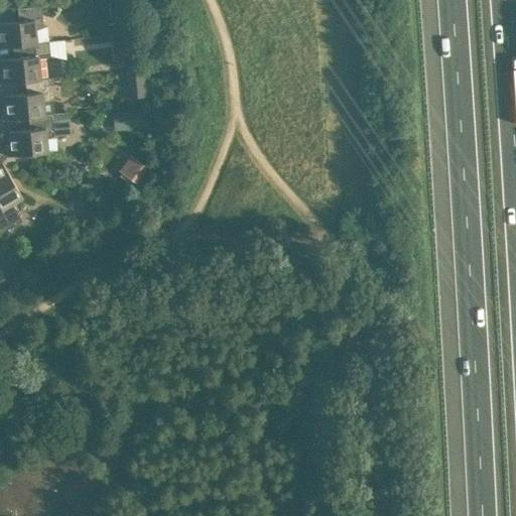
[(131,15),(129,0),(125,0),(122,0),(114,1),(116,17),(131,15)]
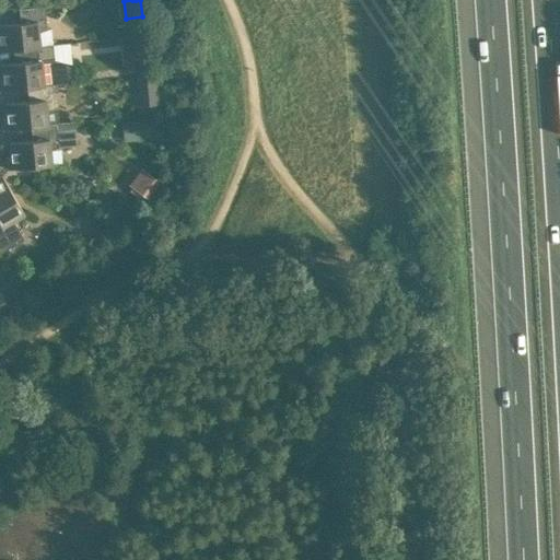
[(39,33),(47,30),(45,6),(20,8),(21,22),(0,24),(0,50),(23,48),(23,47),(41,46),(39,33)]
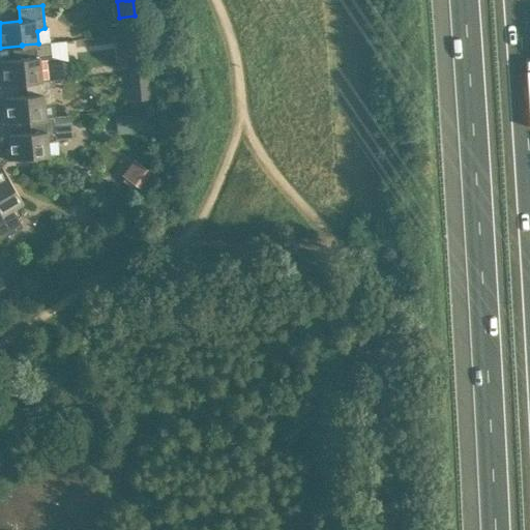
[(142,64),(140,38),(116,40),(118,66),(142,64)]
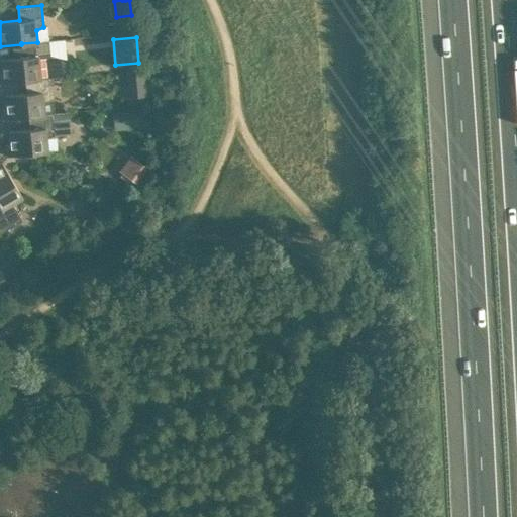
[(40,78),(63,76),(67,58),(50,55),(49,40),(37,42),(21,43),(21,44),(22,57),(2,59),(3,72),(0,71),(0,78),(0,83),(25,81),(25,80),(40,79),(40,78)]
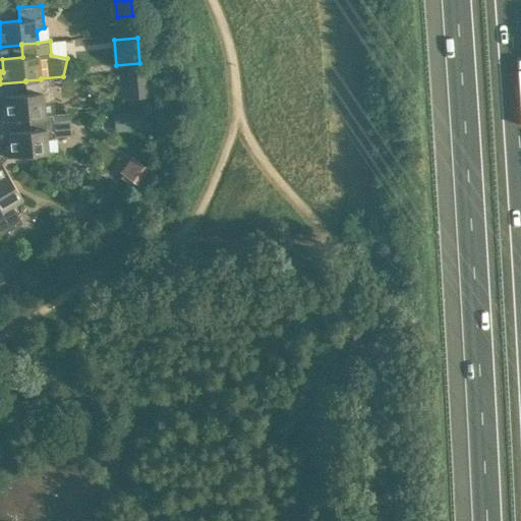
[(127,69),(130,98),(148,97),(145,68),(127,69)]
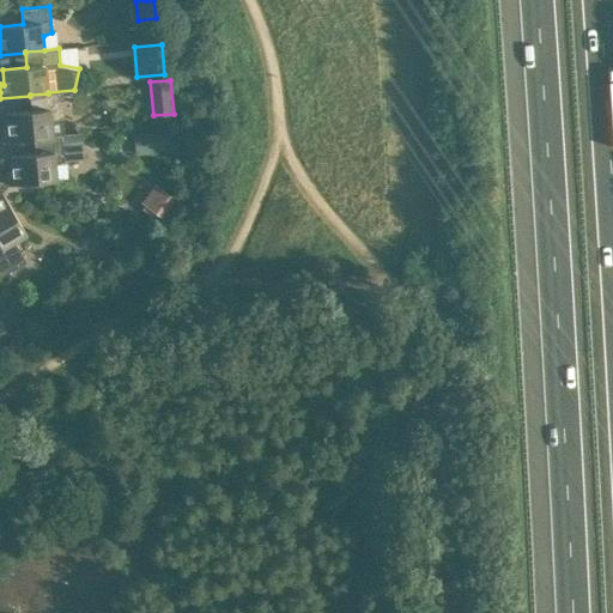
[(53,137),(53,135),(52,121),(61,117),(59,99),(64,99),(64,92),(74,90),(48,92),(48,93),(30,95),(30,96),(31,110),(6,113),(8,128),(4,128),(5,141),(35,139),(35,138),(53,137)]
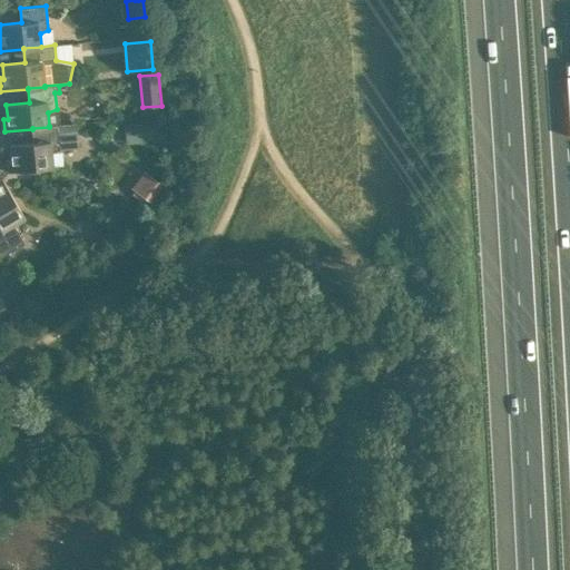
[(148,140),(147,124),(147,121),(129,124),(131,143),(149,141),(148,140)]
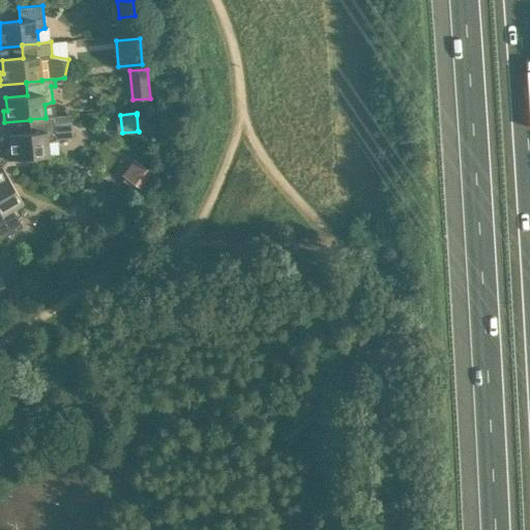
[(56,116),(54,116),(46,117),(46,118),(30,119),(30,120),(31,133),(9,135),(10,147),(7,148),(8,159),(50,155),(48,142),(56,139),(72,138),(70,115),(56,116)]
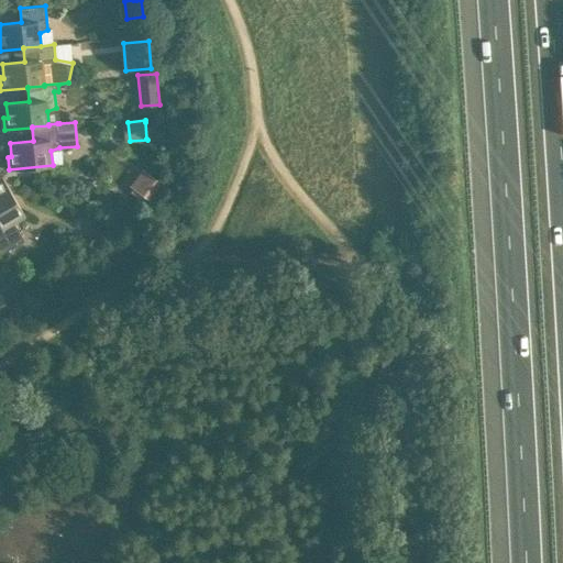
[(0,252),(1,254),(24,240),(13,221),(24,214),(2,176),(0,177),(0,252)]
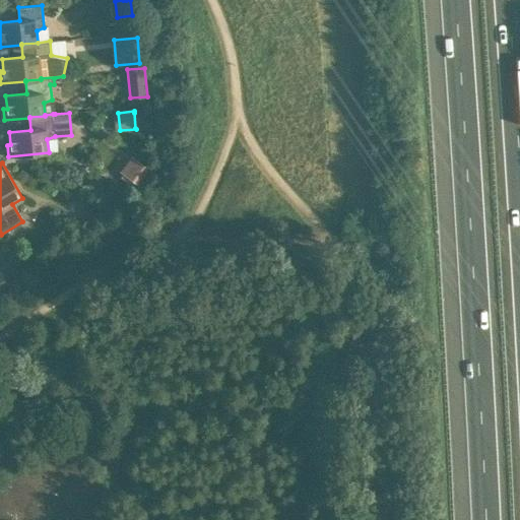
[(130,178),(133,180),(139,184),(149,169),(141,163),(130,178)]
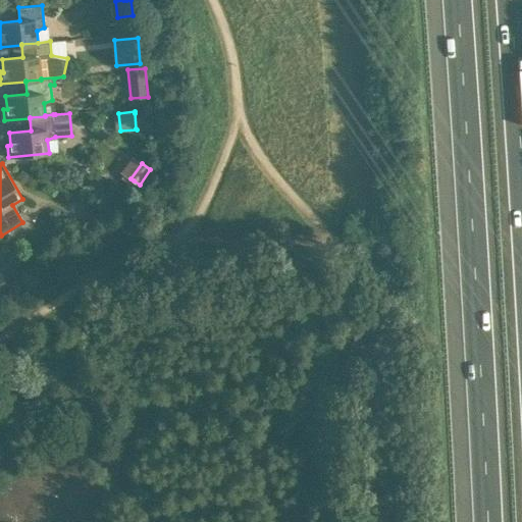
[(0,270),(0,291),(11,284),(2,270),(0,270)]
